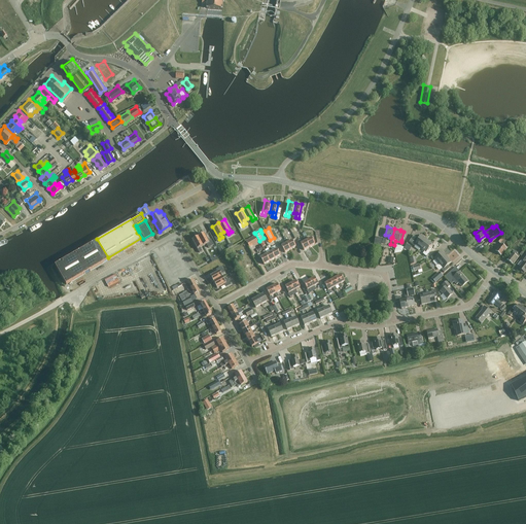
[(204,231),(198,235),(203,243),(206,242),(208,245),(210,243),(204,231)]
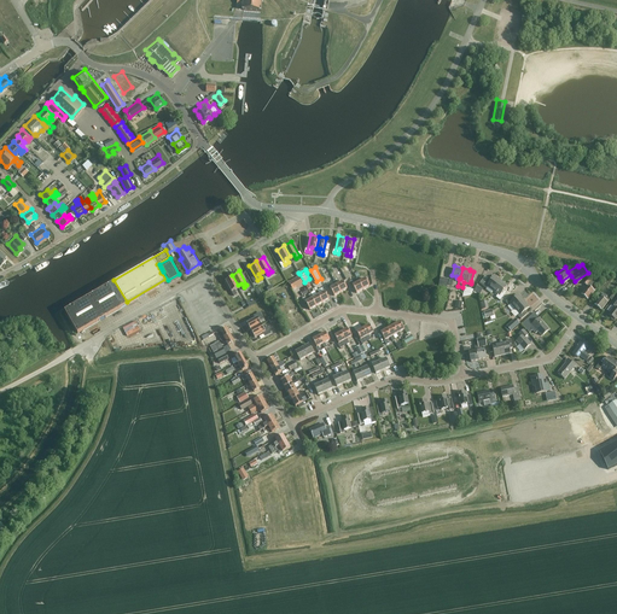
[(287,279),(291,287),(302,281),(298,273),(287,279)]
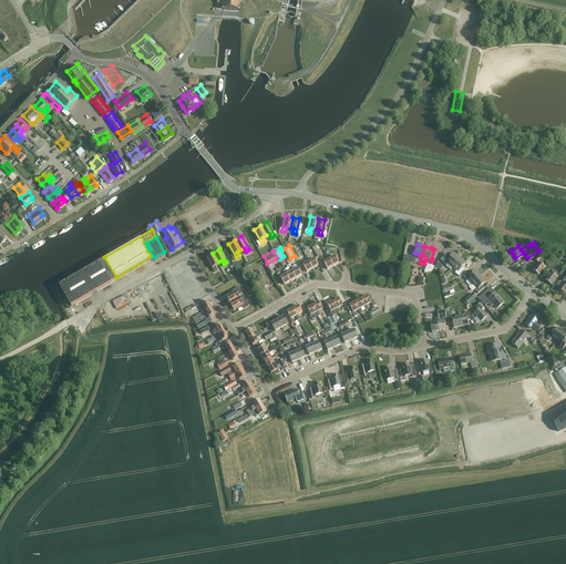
[(452,264),(459,255),(452,250),(450,255),(446,253),(442,259),(445,263),(446,260),(452,264)]
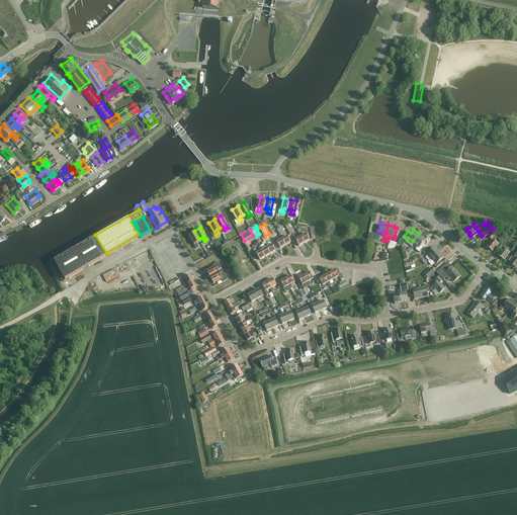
[(498,233),(493,229),(488,235),(492,238),(487,244),(492,248),(497,242),(494,239),(498,233)]
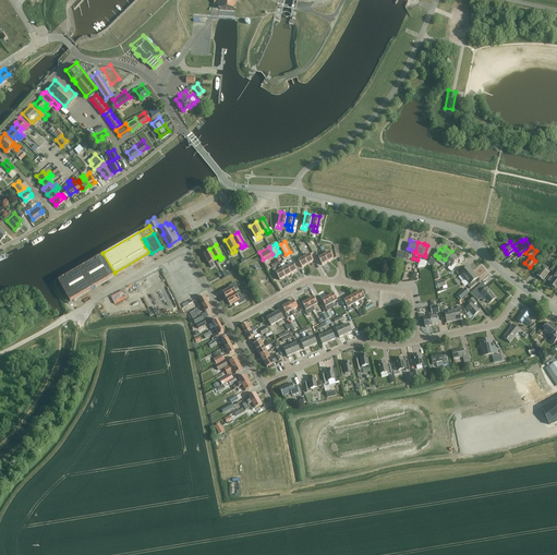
[(323,252),(327,258),(333,255),(329,249),(325,251),(323,248),(321,249),(323,253),(323,252)]
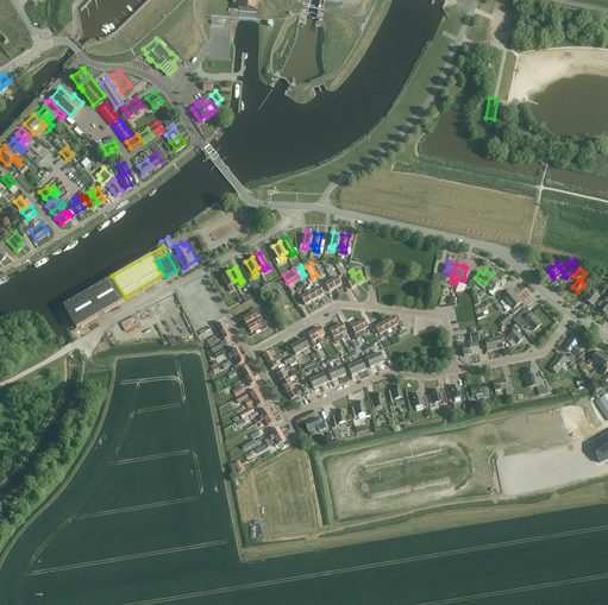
[(431,278),(439,281),(442,272),(433,270),(431,278)]
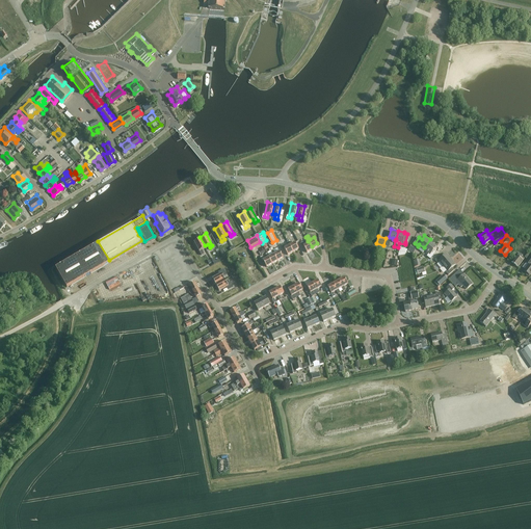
[(200,237),(193,240),(201,253),(204,250),(202,247),(205,245),(200,237)]
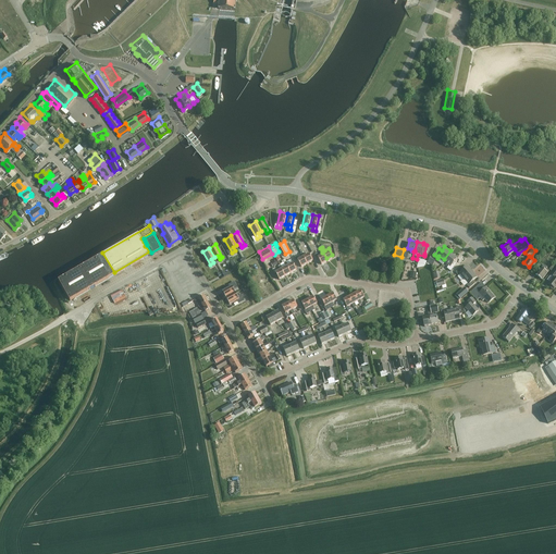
[(303,254),(306,261),(312,258),(308,250),(304,254),(301,249),(299,250),(301,255),(303,254)]
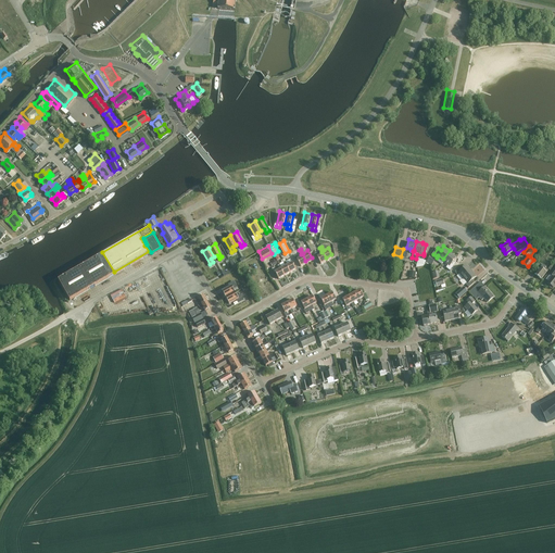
[(322,251),(322,252),(317,253),(315,250),(313,251),(315,255),(316,254),(319,261),(326,258),(322,251)]
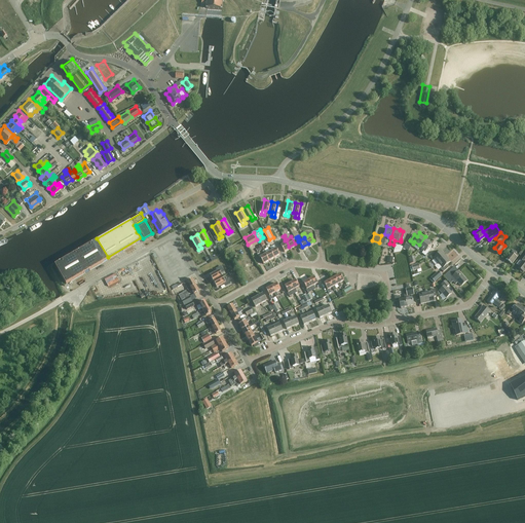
[(425,253),(430,247),(427,245),(430,240),(425,236),(419,245),(423,248),(422,250),(425,253)]
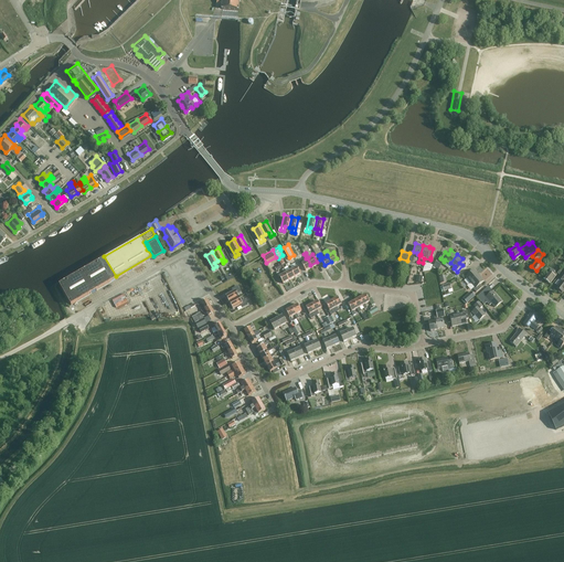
[(71,303),(116,276),(104,256),(59,282),(71,303)]
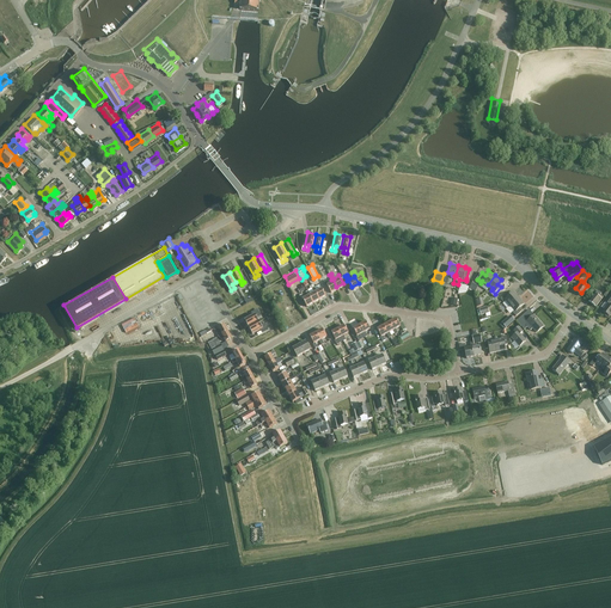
[(333,278),(331,280),(328,282),(325,277),(323,278),(325,283),(327,283),(330,290),(336,287),(333,278)]
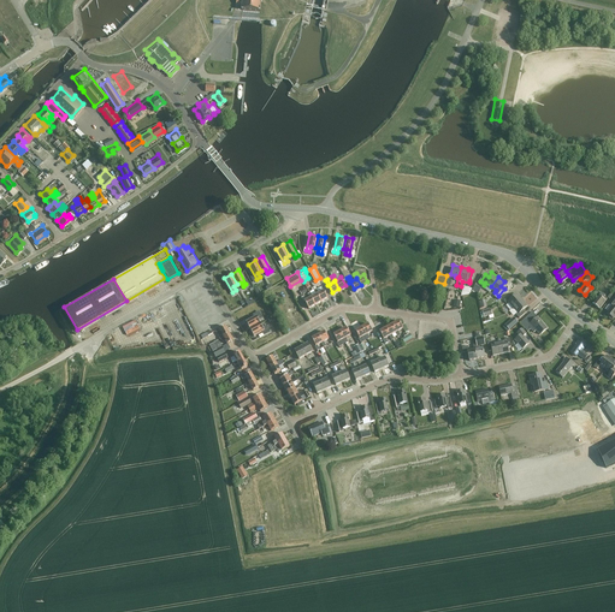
[(309,290),(307,291),(309,295),(314,302),(320,298),(317,291),(315,291),(313,287),(314,286),(313,284),(311,285),(312,287),(309,290)]
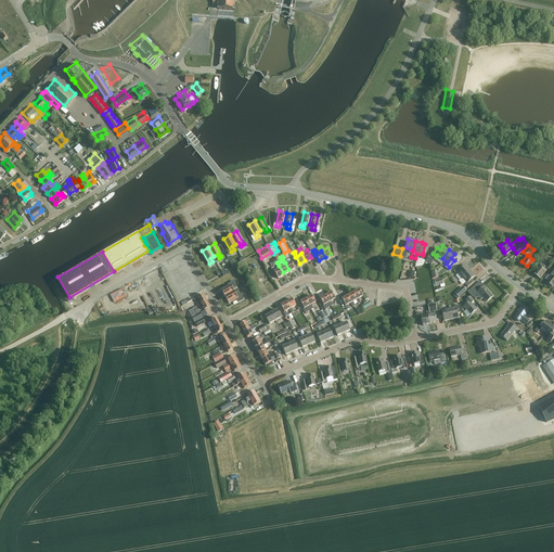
[(422,256),(416,256),(414,265),(415,265),(422,264),(424,258),(422,256)]
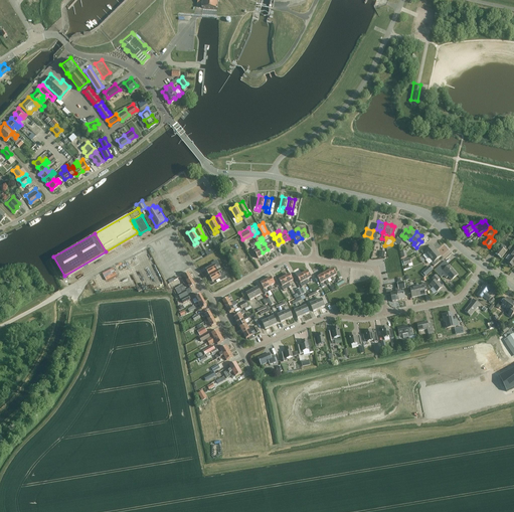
[(265,243),(268,249),(274,246),(270,240),(266,242),(264,239),(263,239),(262,240),(264,243),(265,243)]
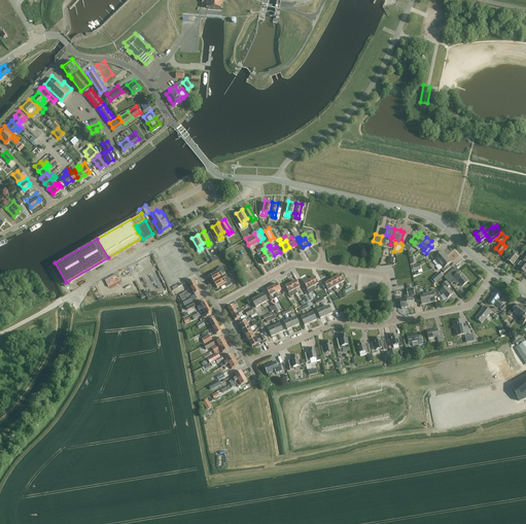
[(519,253),(513,248),(512,250),(511,250),(505,257),(512,262),(517,255),(519,253)]
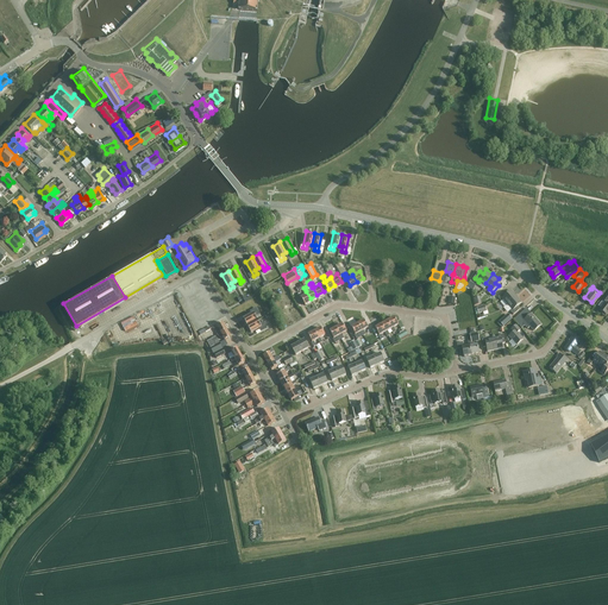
[(507,301),(515,294),(511,288),(506,291),(503,288),(497,294),(501,298),(502,296),(507,301)]
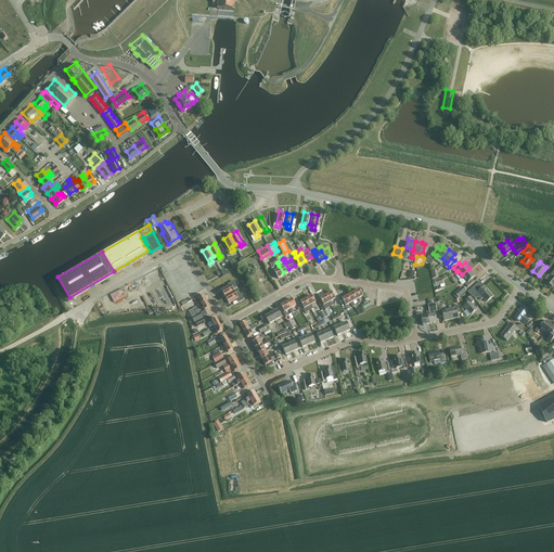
[(279,266),(275,268),(273,265),(271,266),(273,269),(278,276),(283,272),(279,266)]
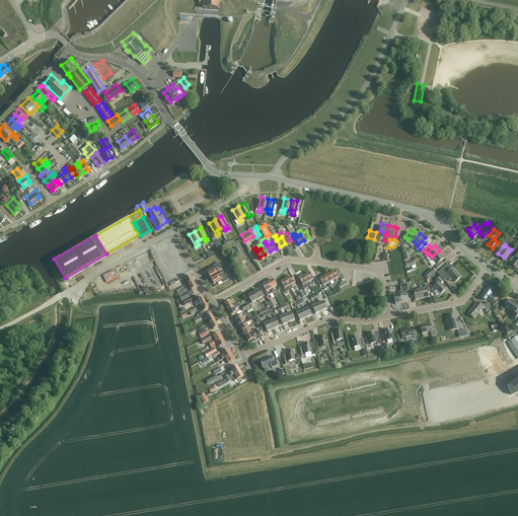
[(437,266),(442,261),(440,259),(443,255),(439,250),(432,256),(435,261),(434,263),(437,266)]
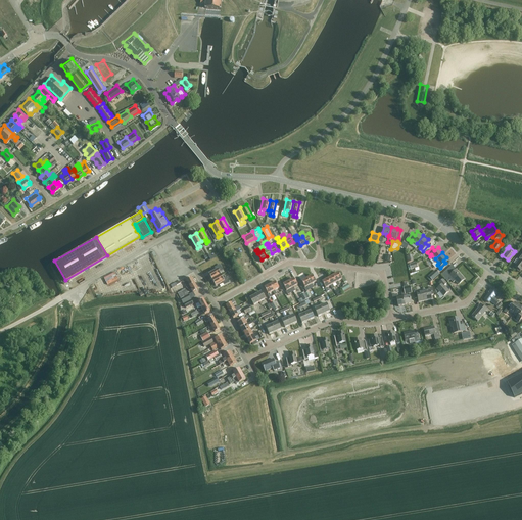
[(221,265),(208,272),(211,278),(221,273),(219,270),(222,268),(221,265)]
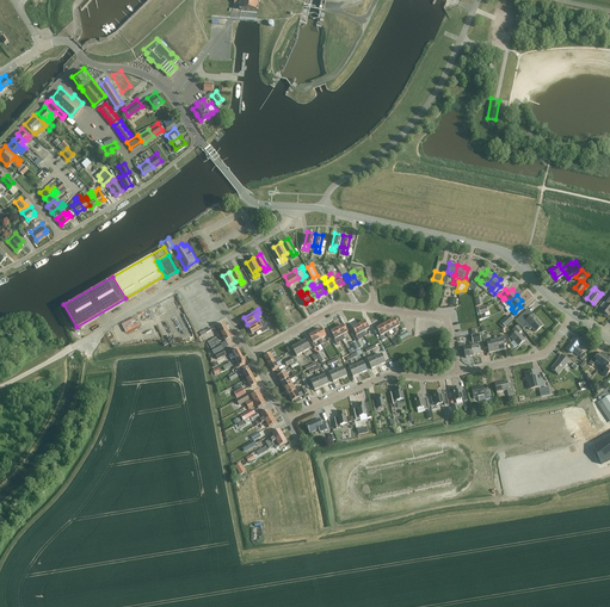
[(527,316),(523,310),(515,317),(523,326),(525,323),(529,327),(531,324),(535,328),(541,322),(533,311),(527,316)]
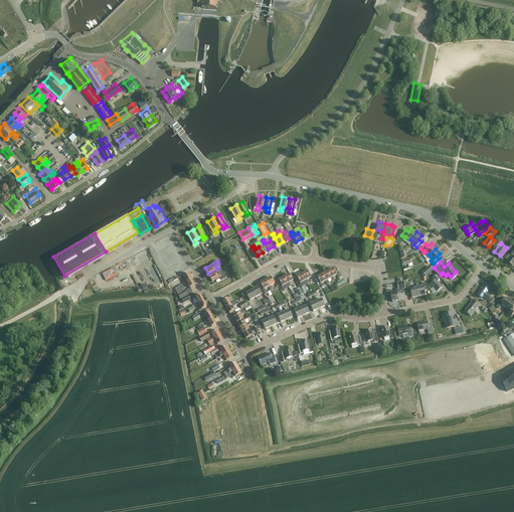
[(421,270),(425,274),(433,268),(429,263),(421,270)]
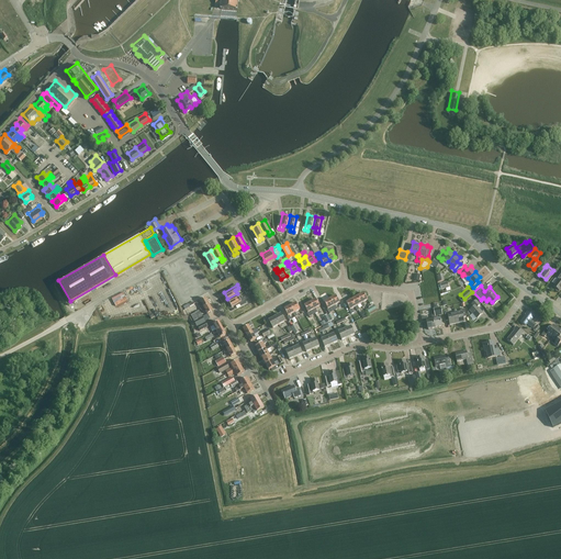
[(115,305),(128,299),(123,289),(111,295),(115,305)]
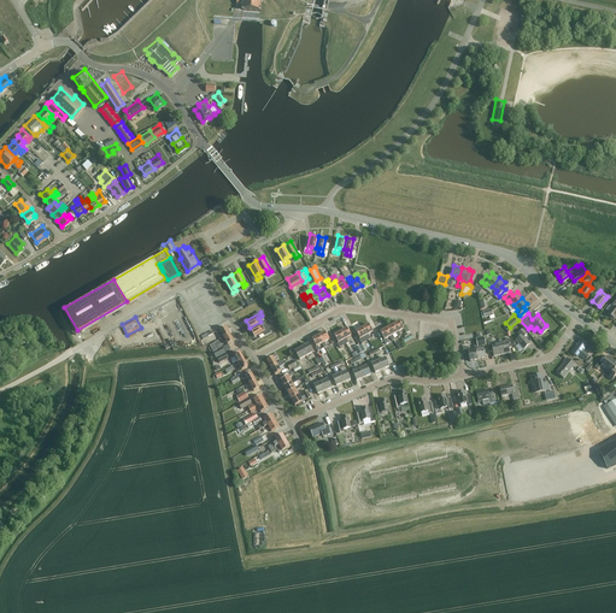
[(402,323),(399,318),(392,322),(397,329),(396,330),(398,334),(400,332),(398,329),(403,325),(405,331),(409,329),(405,320),(402,323)]
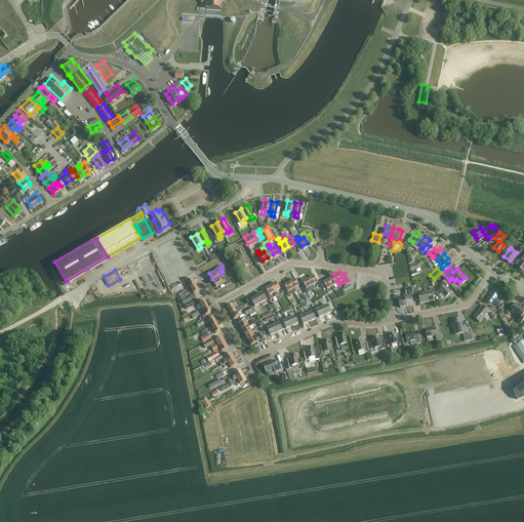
[(222,274),(212,279),(215,284),(228,278),(227,275),(223,277),(222,274)]
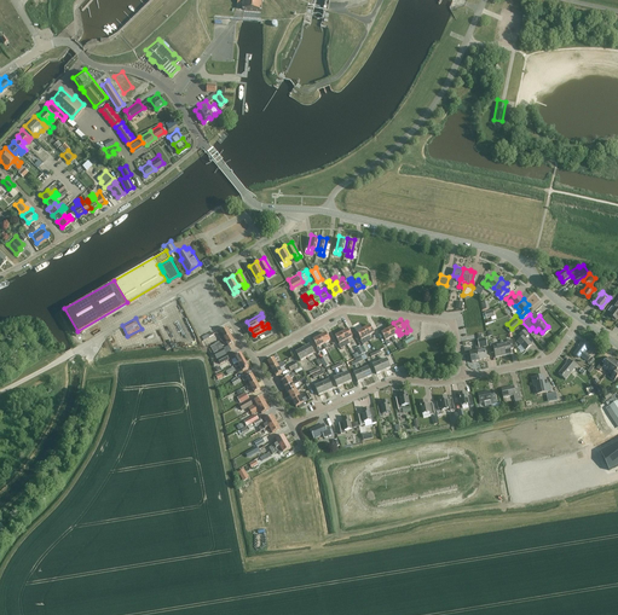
[(368,338),(370,337),(368,332),(374,330),(369,323),(363,326),(367,334),(365,334),(368,338)]
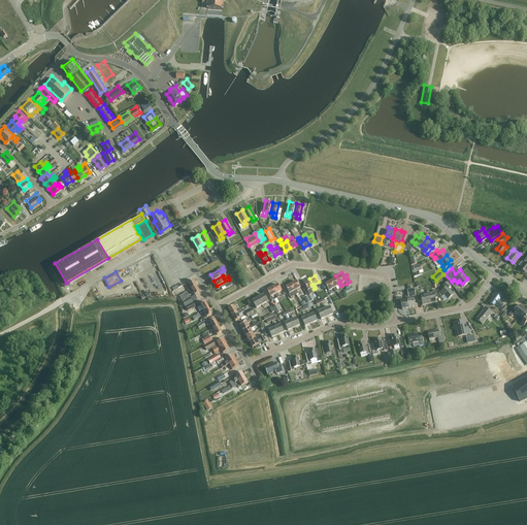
[(335,285),(338,283),(339,282),(335,275),(330,279),(333,285),(333,286),(335,289),(337,288),(335,285)]
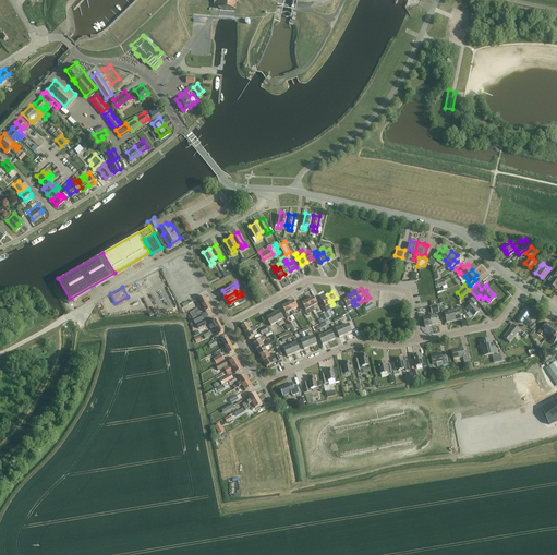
[(207,300),(203,293),(198,296),(197,294),(194,297),(195,299),(198,303),(201,301),(202,302),(207,300)]
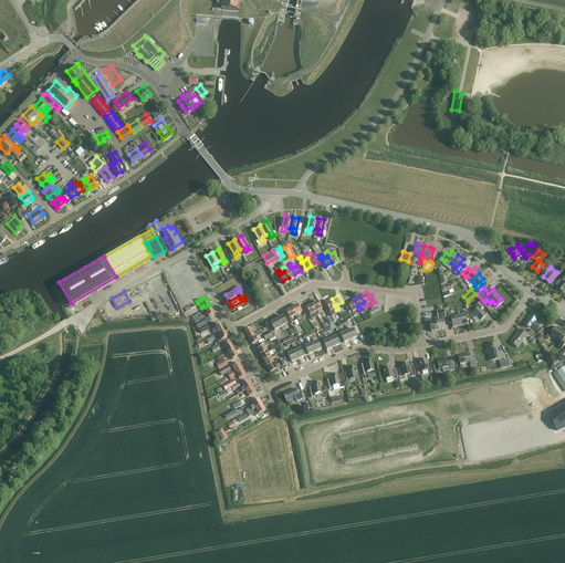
[(316,313),(318,312),(316,308),(321,305),(317,299),(312,302),(315,309),(314,309),(316,313)]
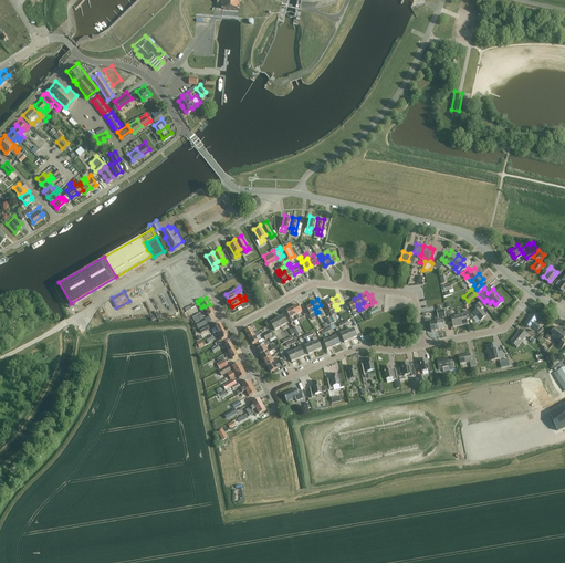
[(331,308),(334,305),(335,305),(332,299),(325,302),(330,309),(328,309),(331,313),(333,312),(331,308)]
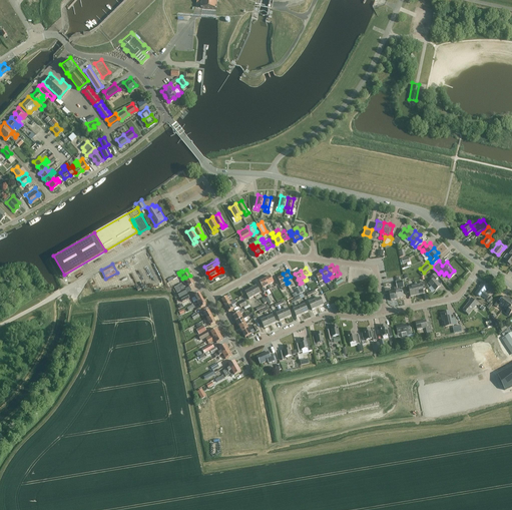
[(320,279),(324,278),(324,277),(321,271),(316,274),(319,280),(318,281),(320,284),(322,283),(320,279)]
